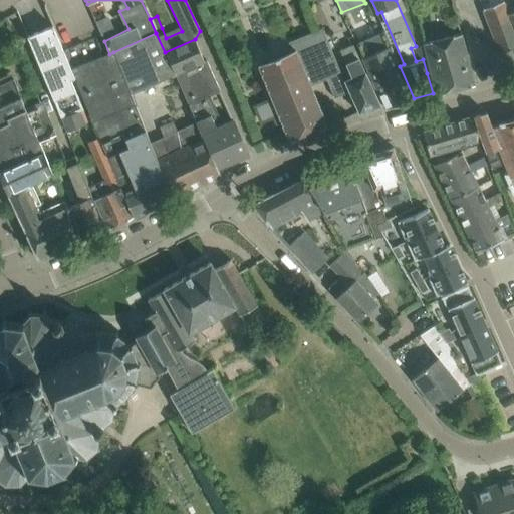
[(504,1),(483,9),(500,53),(513,47),(513,11),(509,13),(504,1)]
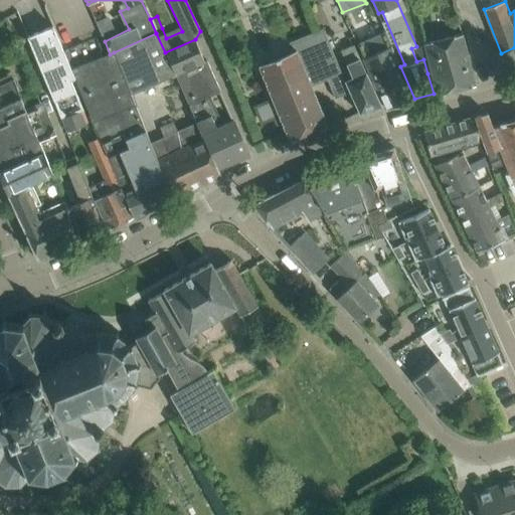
[(70,70),(71,69),(52,26),(27,36),(35,55),(66,131),(84,124),(79,111),(82,110),(70,79),(74,78),(70,70)]
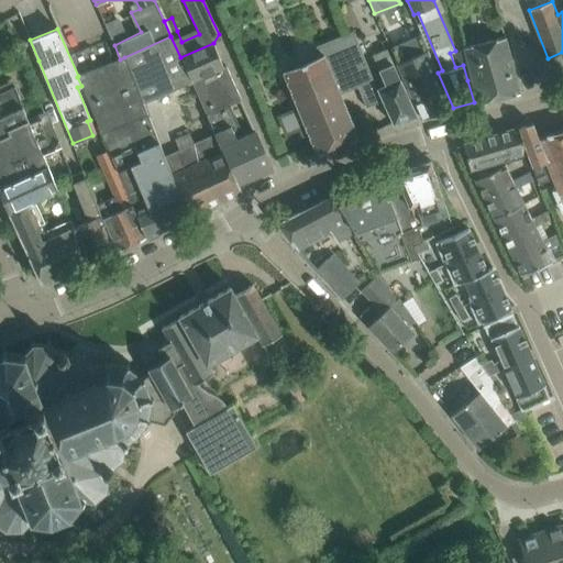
[(410,87),(415,99),(422,120),(453,108),(438,73),(420,33),(392,46),(410,87)]
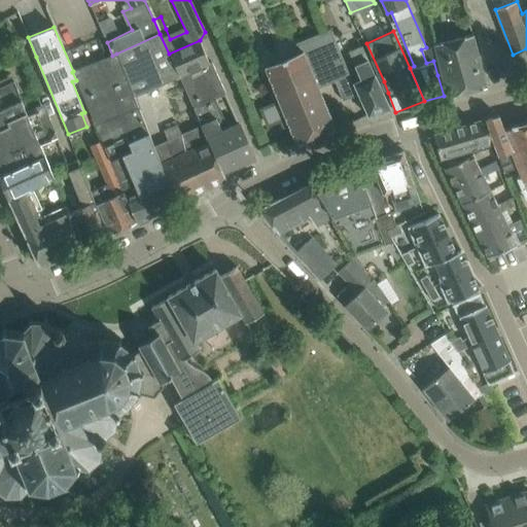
[(116,54),(134,97),(179,78),(169,54),(160,34),(116,54)]
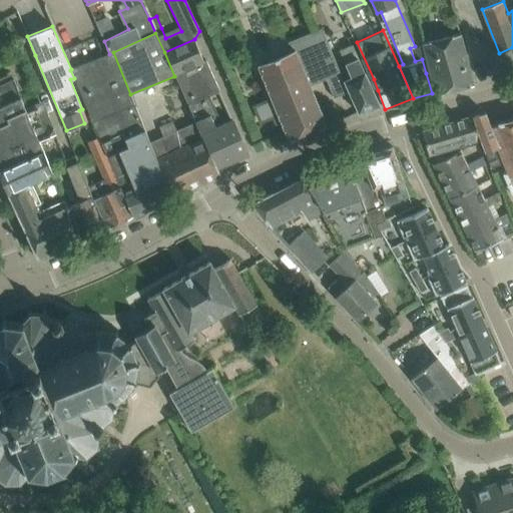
[(460,34),(421,44),(435,95),(474,85),(460,34)]
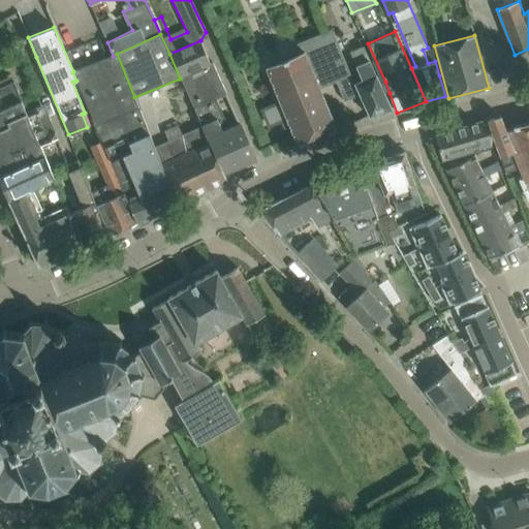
[(304,51),(266,66),(273,83),(298,145),(297,145),(298,146),(336,129),(318,86),(335,80),(343,101),(358,95),(335,39),(304,52),(304,51)]
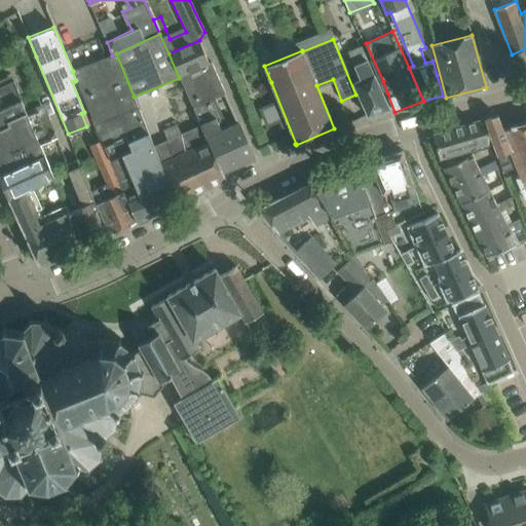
[(199,40),(168,53),(179,78),(200,125),(225,181),(226,181),(222,172),(254,157),(238,123),(227,128),(213,100),(225,94),(211,62),(209,63),(199,40)]
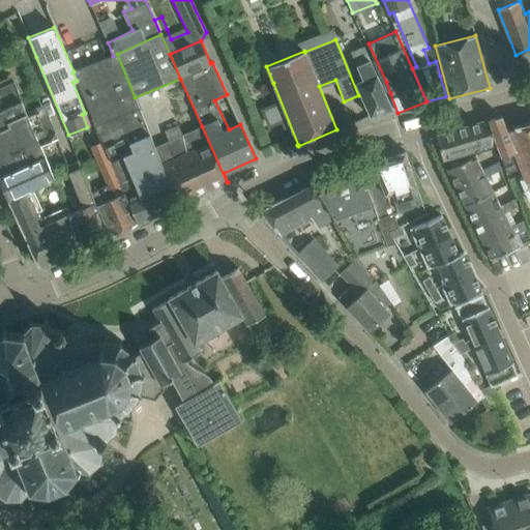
[(354,84),(370,116),(391,109),(383,90),(363,47),(351,53),(363,80),(354,84)]
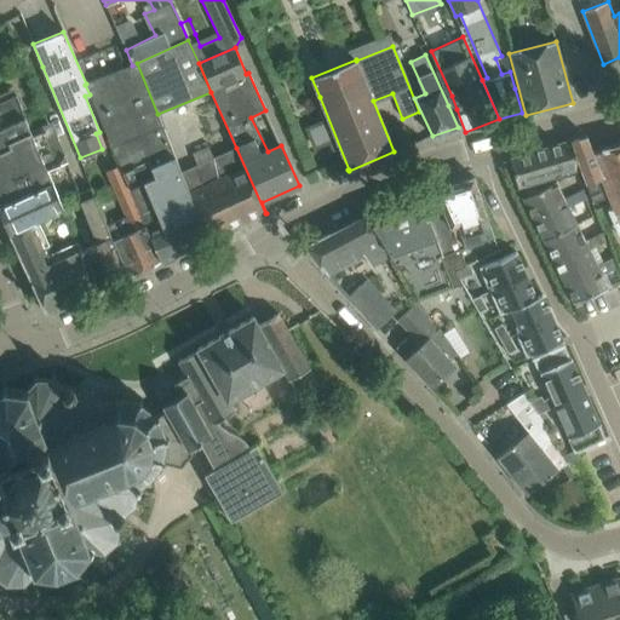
[(132,65),(86,84),(85,85),(90,95),(112,148),(127,142),(133,156),(149,195),(160,222),(151,225),(164,252),(172,248),(174,256),(211,239),(202,222),(182,171),(162,126),(158,114),(137,63),(132,65)]
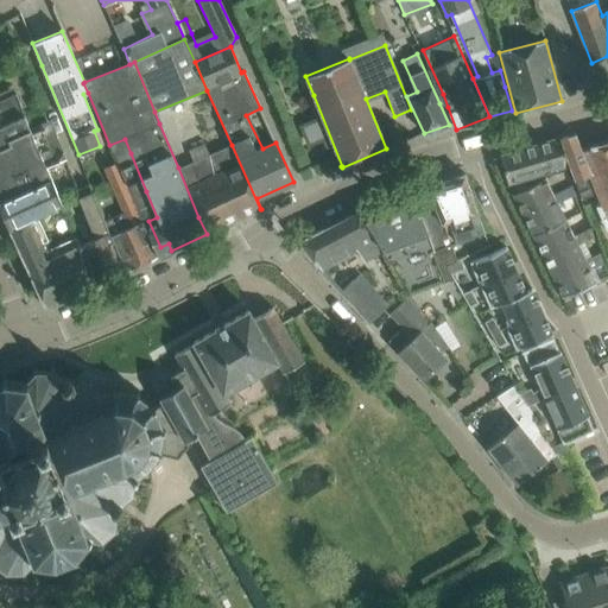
[(0,147),(11,143),(10,139),(51,121),(50,119),(30,127),(25,116),(13,86),(0,92),(0,147)]
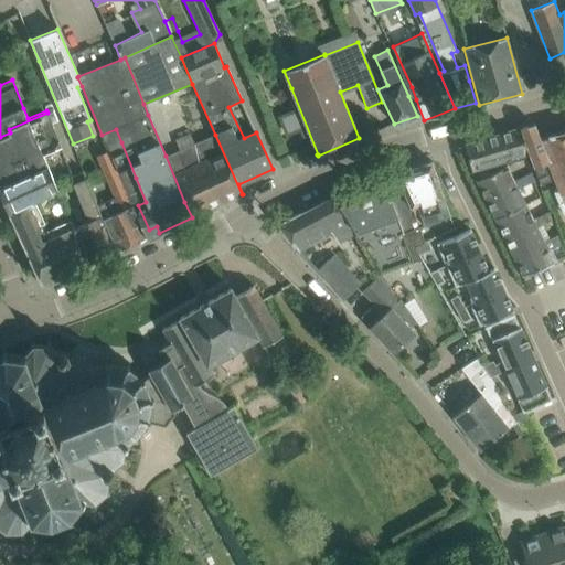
[(10,132),(0,137),(0,193),(9,212),(30,202),(60,189),(43,155),(60,147),(48,113),(9,129),(10,132)]
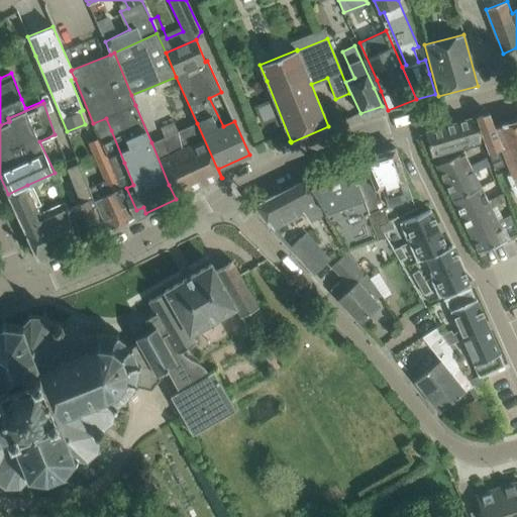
[(502,146),(494,126),(489,114),(476,117),(484,140),(494,168),(503,165),(497,148),(502,146)]
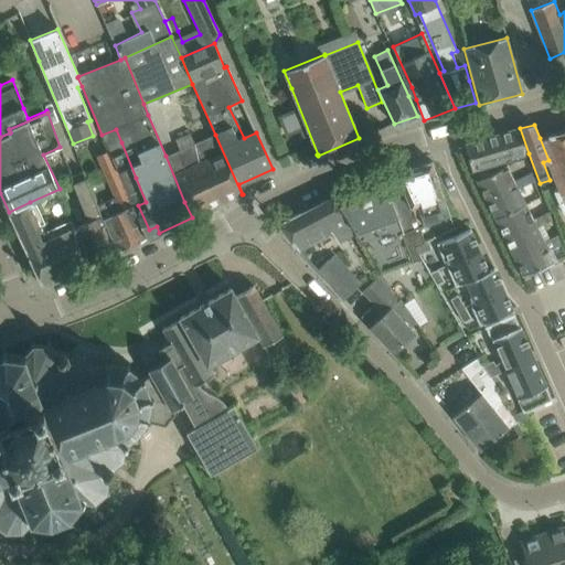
[(529,153),(520,128),(465,145),(472,171),(493,164),(529,153)]
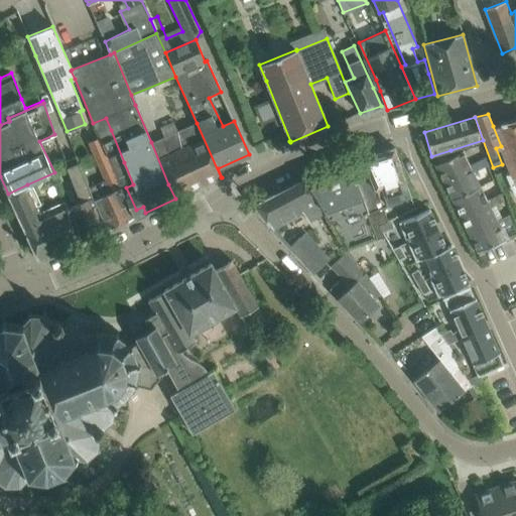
[(515,120),(493,126),(501,146),(511,172),(506,174),(510,186),(515,183),(515,120)]
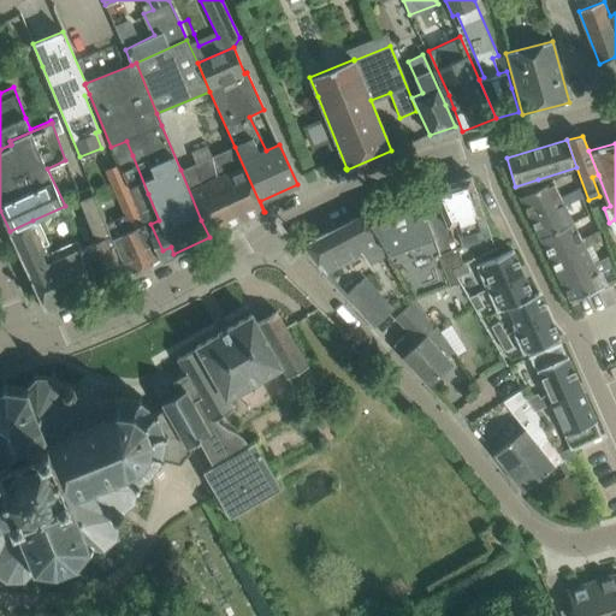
[(209,237),(264,212),(235,147),(181,170),(201,220),(209,237)]
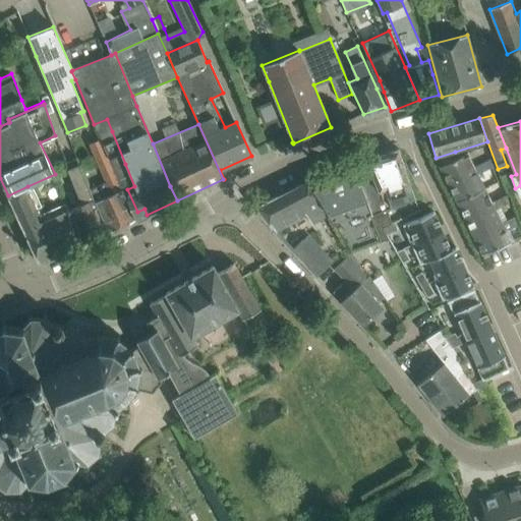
[(125,164),(112,131),(99,136),(103,143),(94,148),(98,159),(108,182),(91,189),(93,193),(109,232),(134,220),(147,215),(145,209),(137,212),(127,189),(134,186),(125,164)]
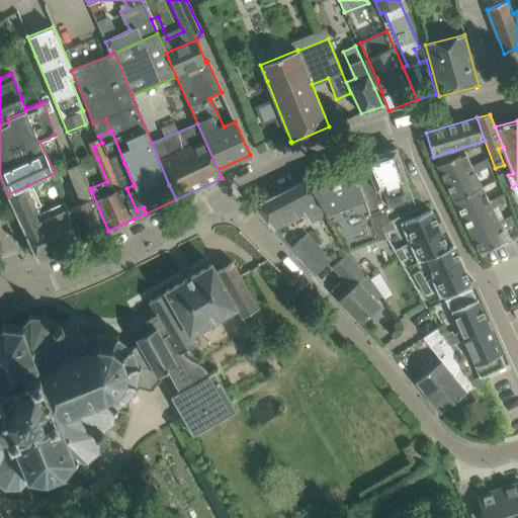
[(397,149),(364,159),(375,186),(377,186),(382,203),(412,193),(397,149)]
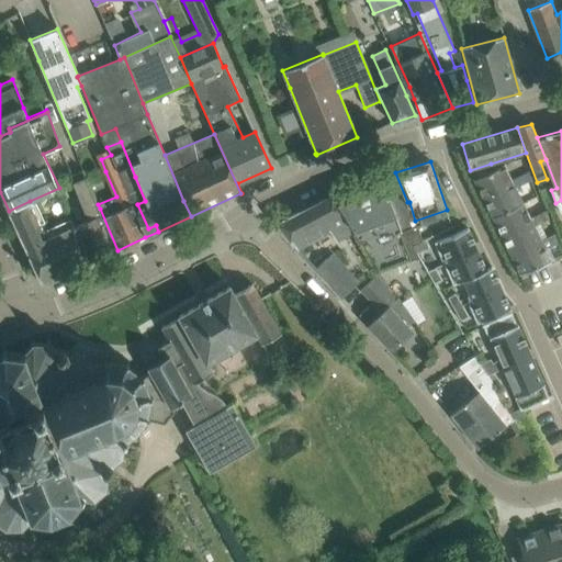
[(503,165),(474,179),(484,199),(514,184),(515,188),(531,180),(528,172),(512,181),(503,165)]
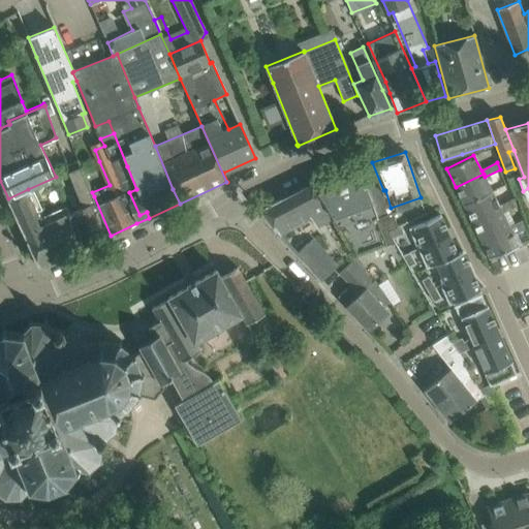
[(68,212),(68,213),(84,248),(111,236),(94,196),(92,192),(83,170),(80,164),(68,169),(84,206),(68,212)]
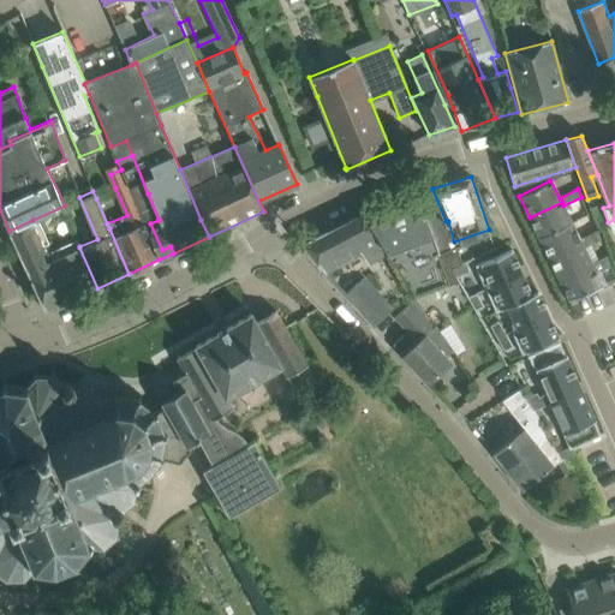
[(418,193),(364,214),(387,252),(386,254),(413,298),(415,298),(459,282),(457,278),(455,275),(452,268),(436,231),(433,232),(418,193)]
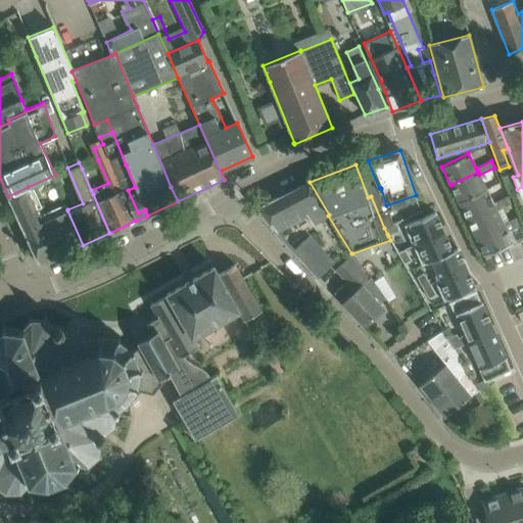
[(478,172),(450,185),(459,202),(486,189),(479,175),(478,172)]
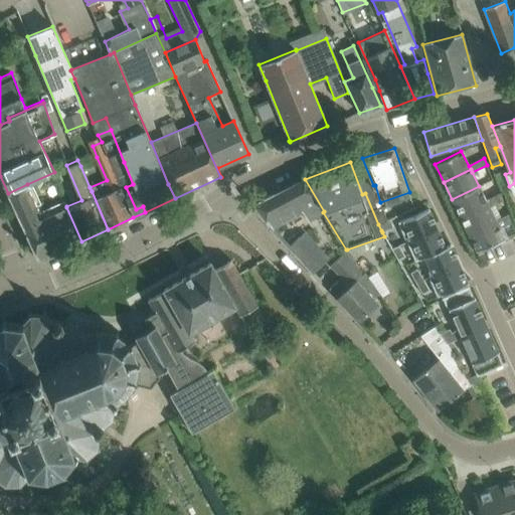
[(258,208),(271,227),(303,210),(309,220),(323,212),(324,211),(305,179),(304,180),(260,201),(258,208)]
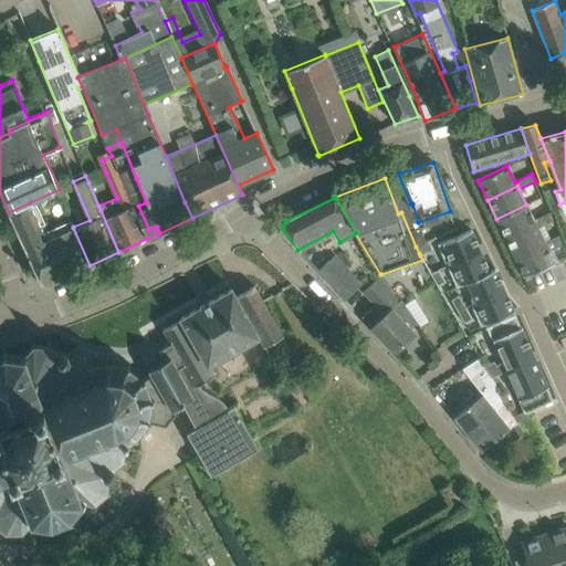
[(30,202),(9,212),(25,250),(42,286),(90,265),(73,228),(52,238),(50,232),(44,234),(30,202)]
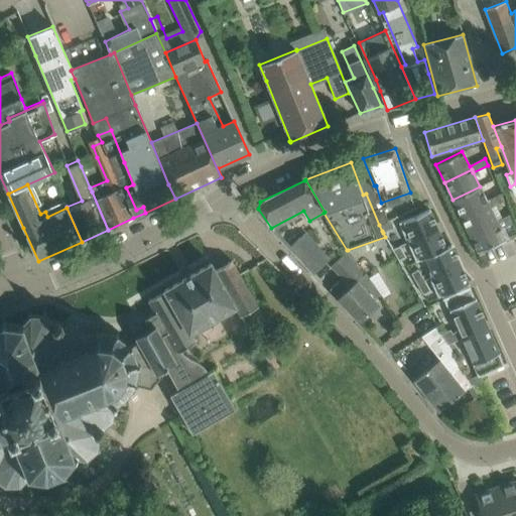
[(480,186),(453,200),(461,217),(488,204),(490,208),(504,201),(500,194),(487,200),(480,186)]
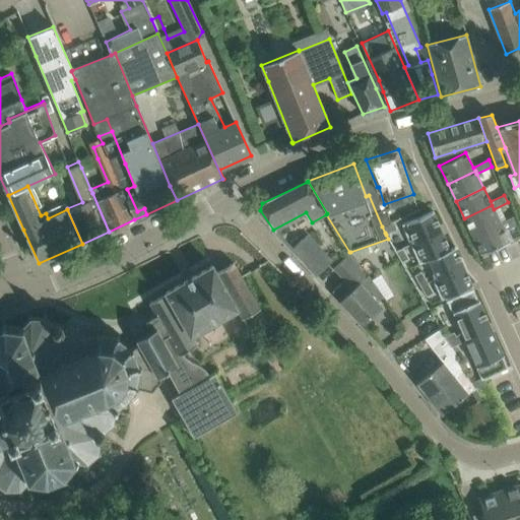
[(492,205),(464,218),(472,236),(500,222),(494,209),(492,205)]
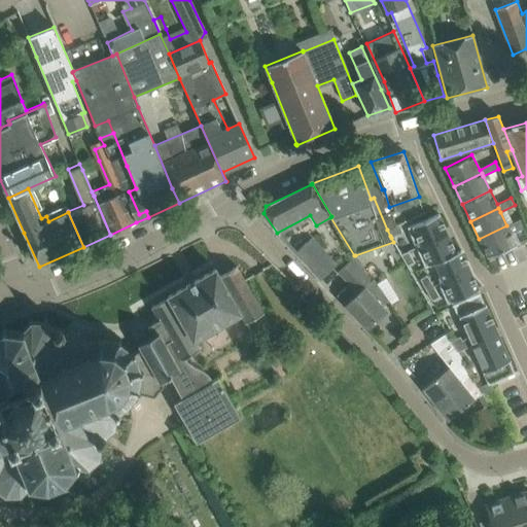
[(438,214),(412,225),(421,246),(448,234),(438,214)]
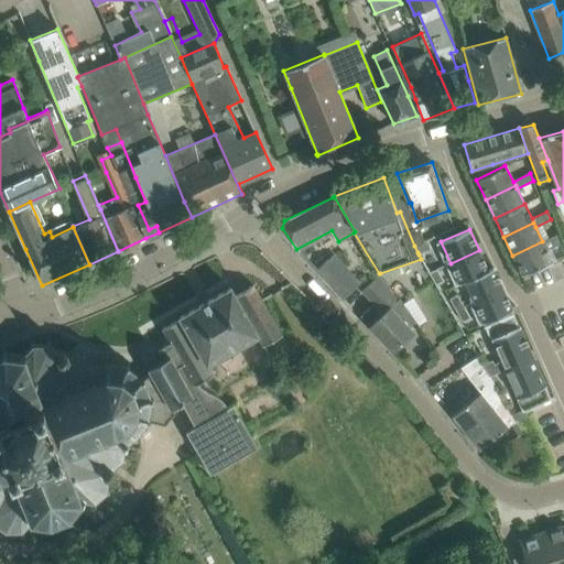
[(556,235),(542,241),(512,256),(522,275),(553,262),(548,249),(561,242),(556,235)]
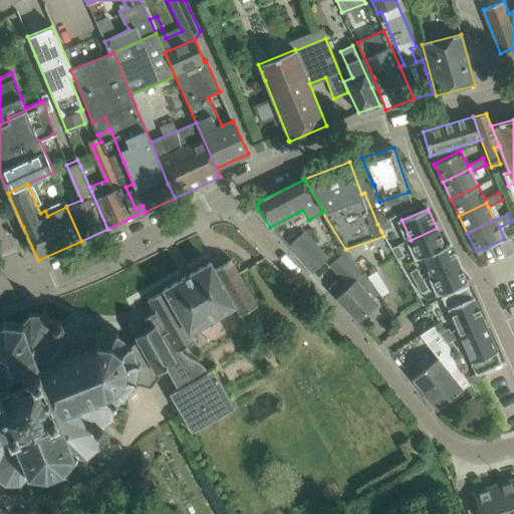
[(386,220),(377,224),(380,230),(381,232),(393,227),(389,219),(386,220)]
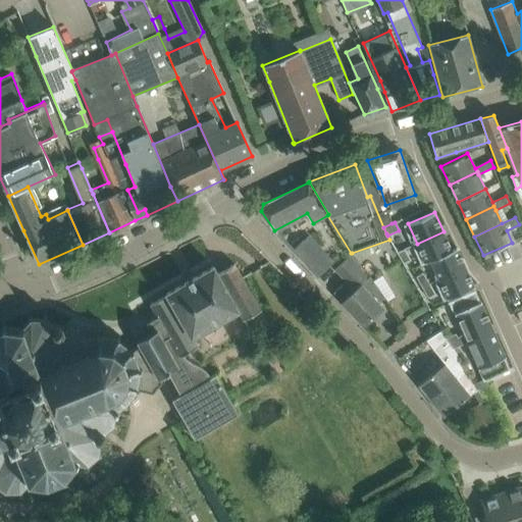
[(444,231),(417,244),(425,263),(430,261),(430,260),(452,251),(452,250),(444,231)]
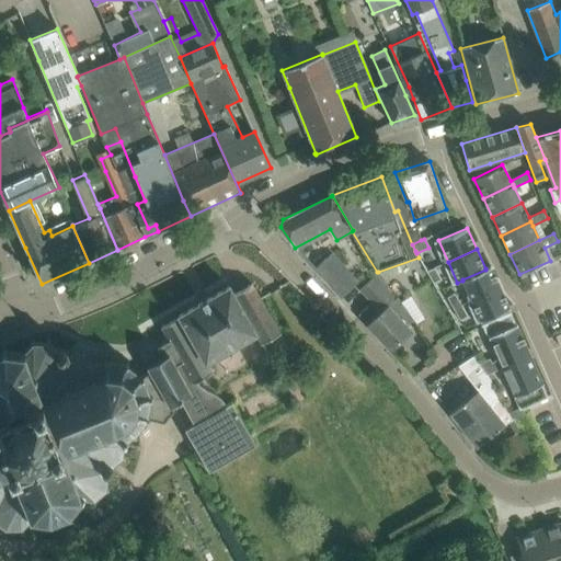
[(330,253),(315,268),(342,297),(357,283),(330,253)]
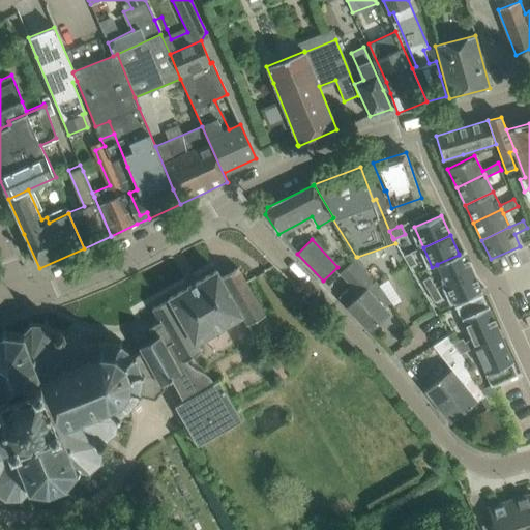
[(459,255),(437,264),(437,265),(445,284),(472,271),(464,252),(459,254),(459,255)]
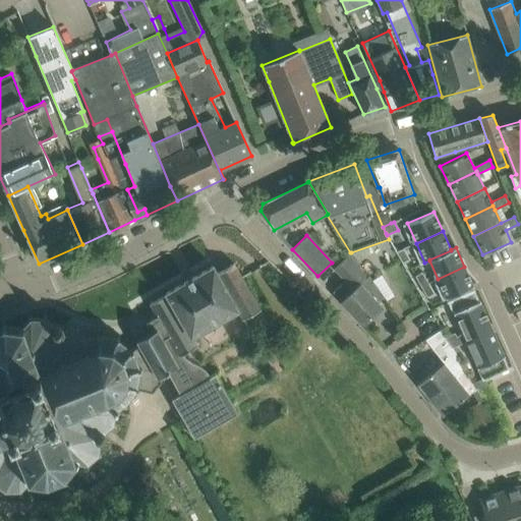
[(403,248),(396,252),(402,263),(409,258),(403,248)]
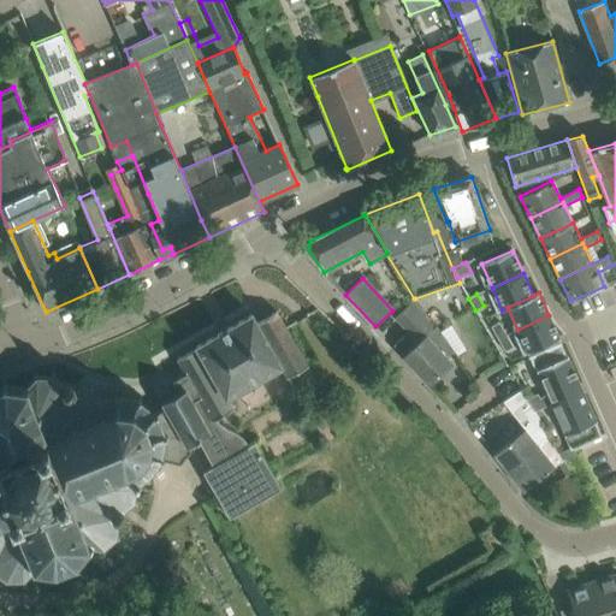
[(408,332),(394,345),(428,384),(446,368),(451,363),(446,357),(454,350),(436,326),(433,327),(425,318),(426,315),(415,298),(410,303),(395,318),(408,332)]
